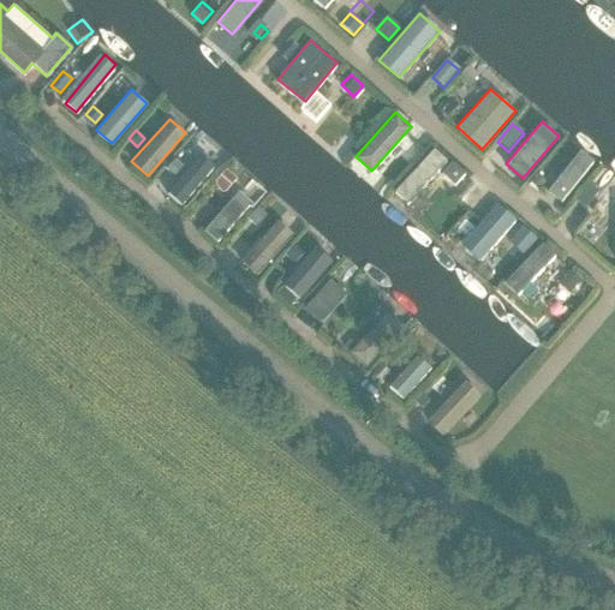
[(447,159),(435,148),(395,191),(407,202),(447,159)]
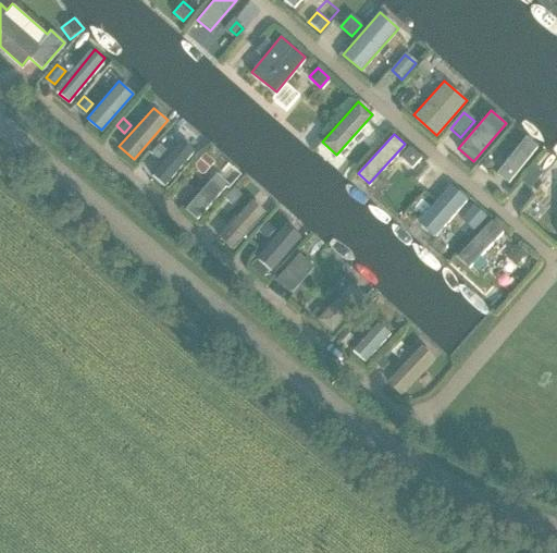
[(537,146),(525,136),(496,172),(508,182),(537,146)]
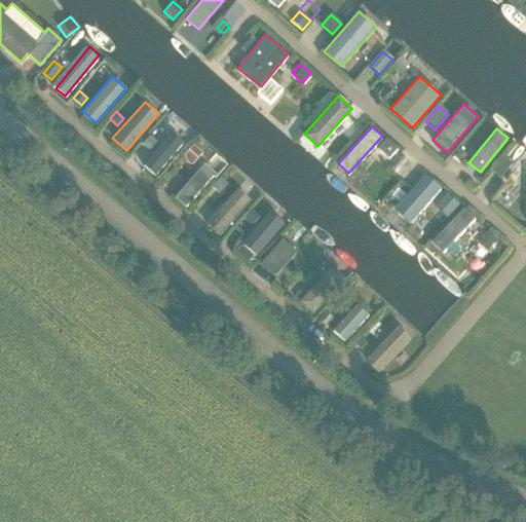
[(182,142),(171,132),(144,163),(155,174),(182,142)]
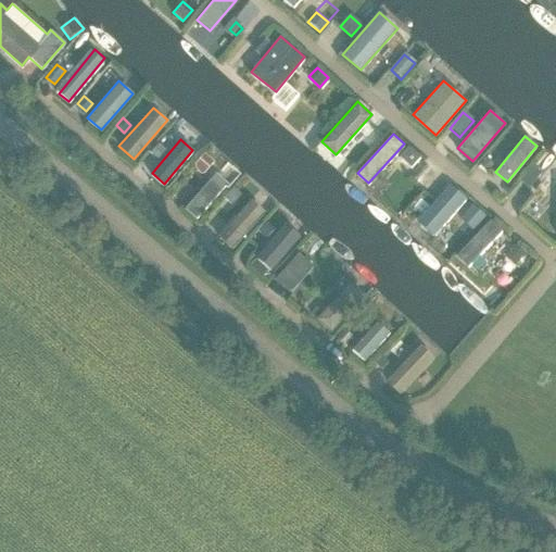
[(419,154),(408,143),(399,154),(409,164),(419,154)]
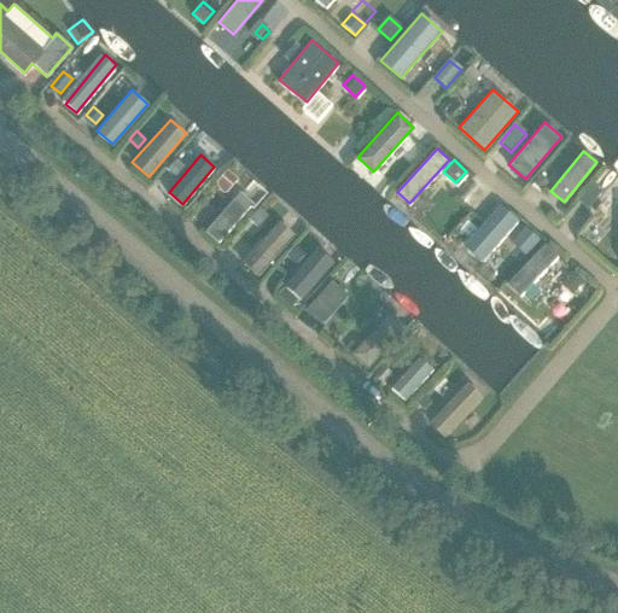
[(237,176),(227,168),(219,177),(219,186),(225,190),(237,176)]
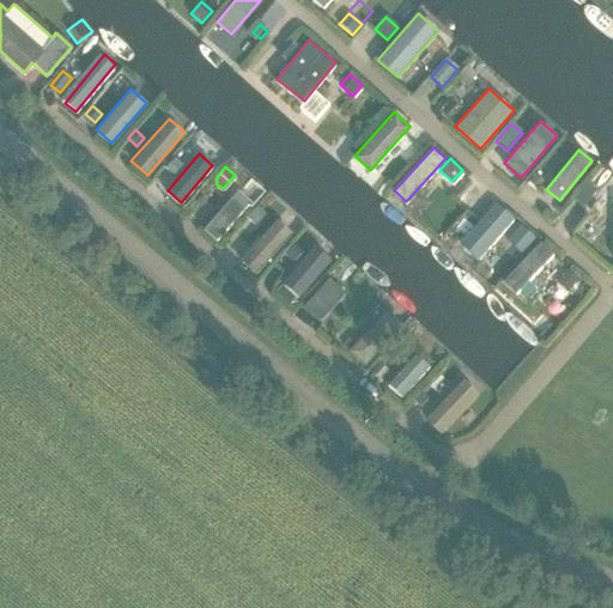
[(544,181),(535,174),(529,180),(538,188),(544,181)]
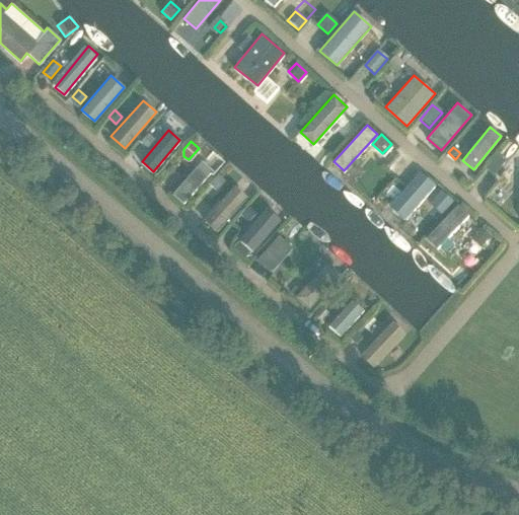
[(495,175),(506,161),(498,154),(487,168),(495,175)]
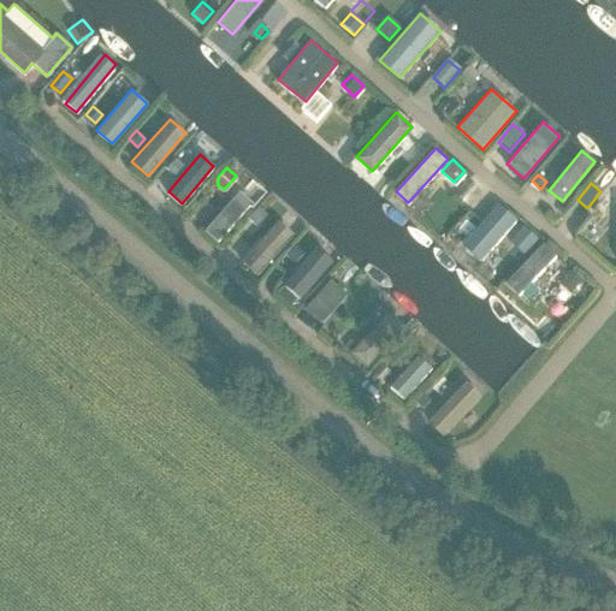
[(252,201),(241,190),(207,227),(218,238),(252,201)]
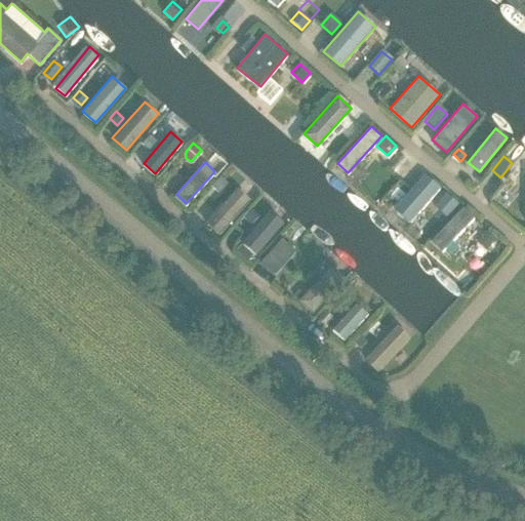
[(440,186),(425,172),(394,207),(408,222),(440,186)]
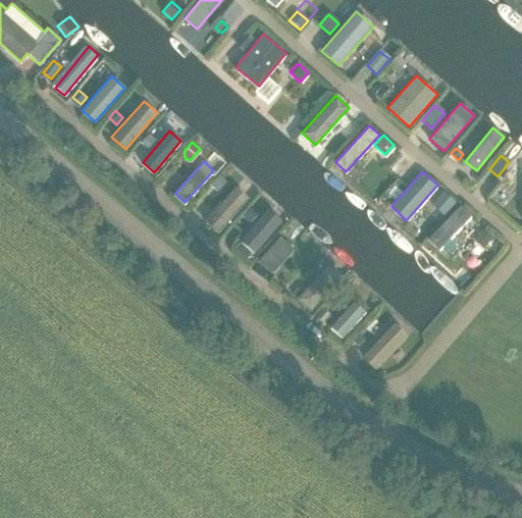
[(227,183),(219,175),(210,186),(218,193),(227,183)]
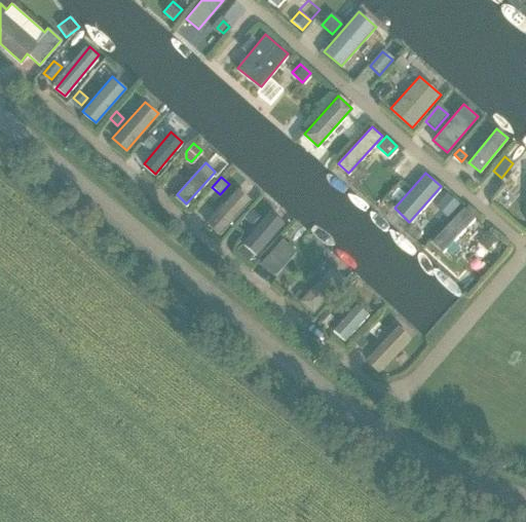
[(251,199),(237,188),(207,222),(220,233),(251,199)]
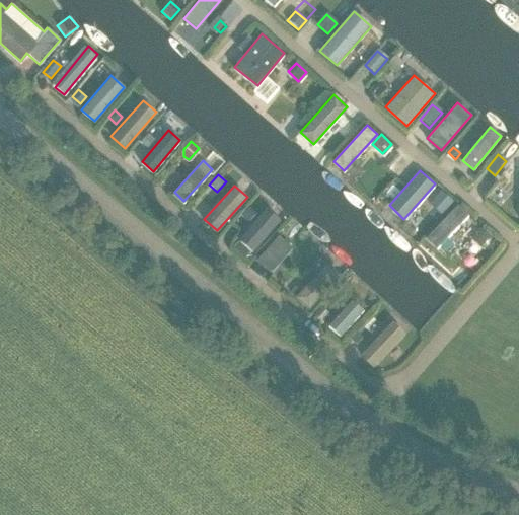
[(452,200),(441,190),(430,202),(441,212),(452,200)]
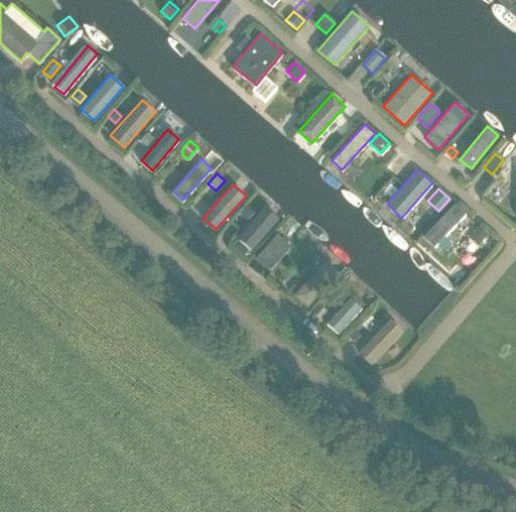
[(467,212),(456,203),(424,237),(434,247),(467,212)]
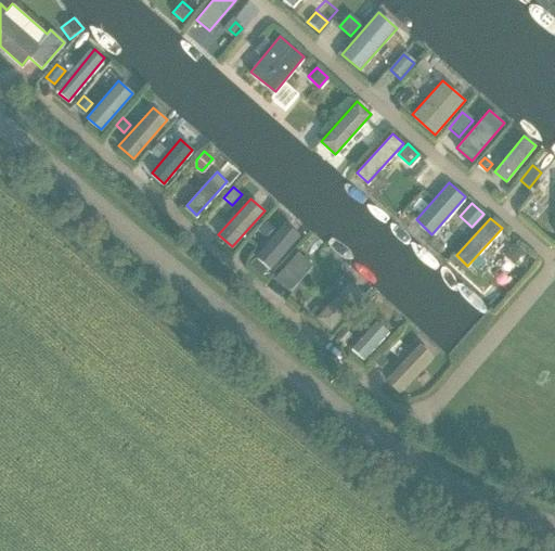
[(266,239),(274,229),(265,220),(256,230),(266,239)]
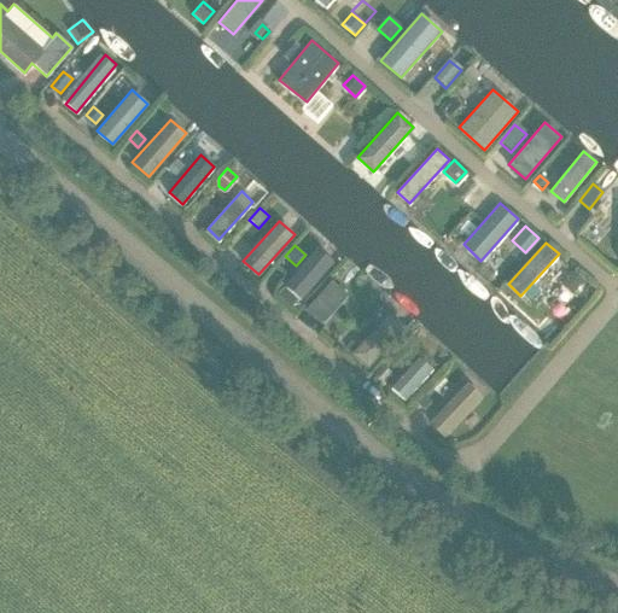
[(333,262),(318,247),(283,285),(298,299),(333,262)]
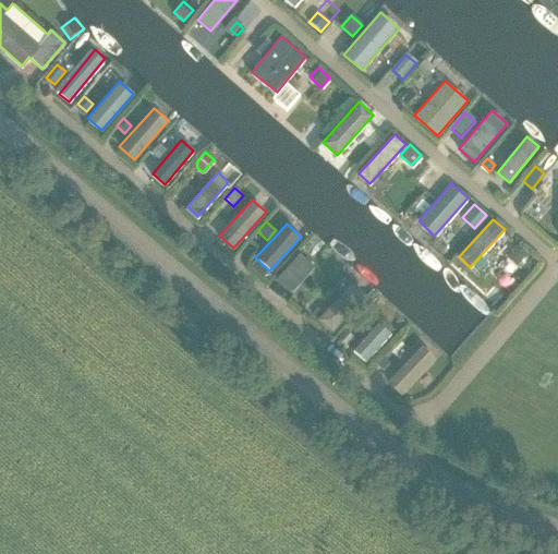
[(528,252),(517,242),(506,254),(517,265),(528,252)]
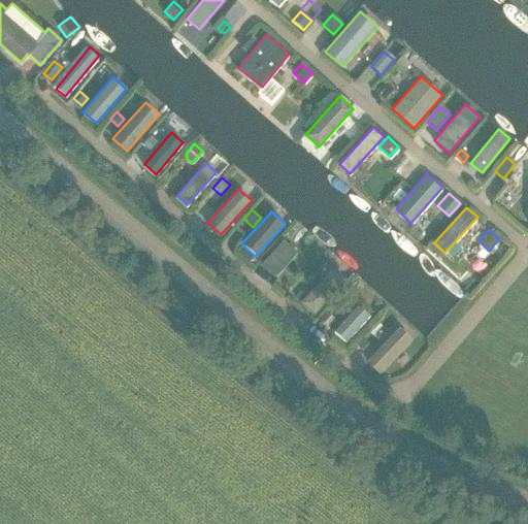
[(282,270),(273,264),(266,272),(273,280),(282,270)]
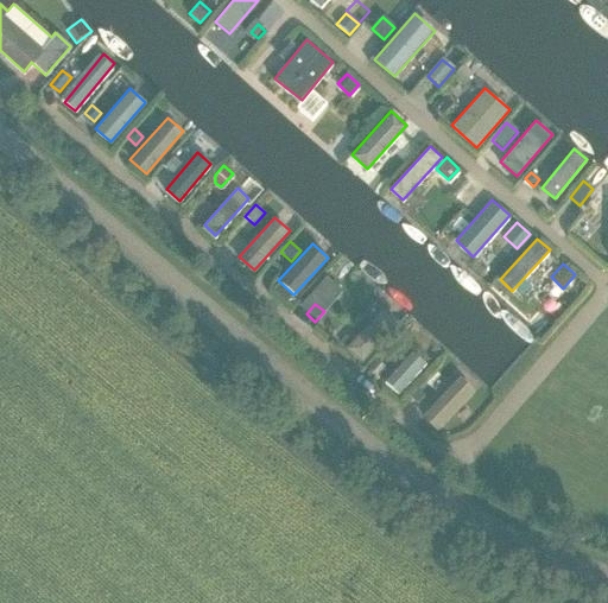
[(398,321),(382,306),(347,348),(362,362),(398,321)]
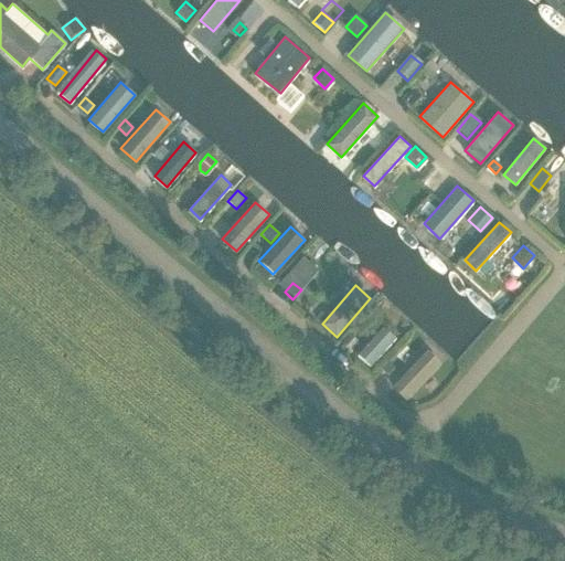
[(396,337),(384,325),(358,352),(371,364),(396,337)]
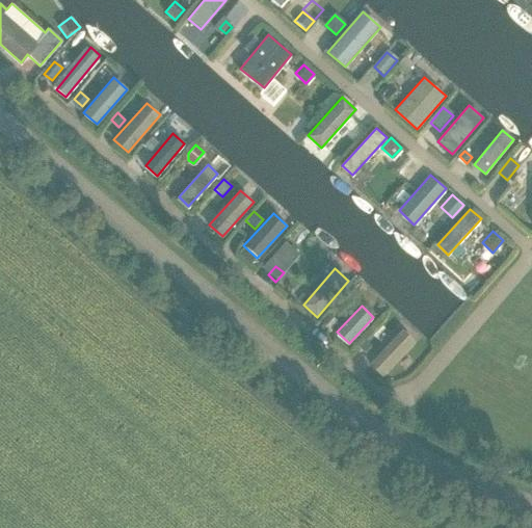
[(329,330),(337,321),(329,314),(322,322),(329,330)]
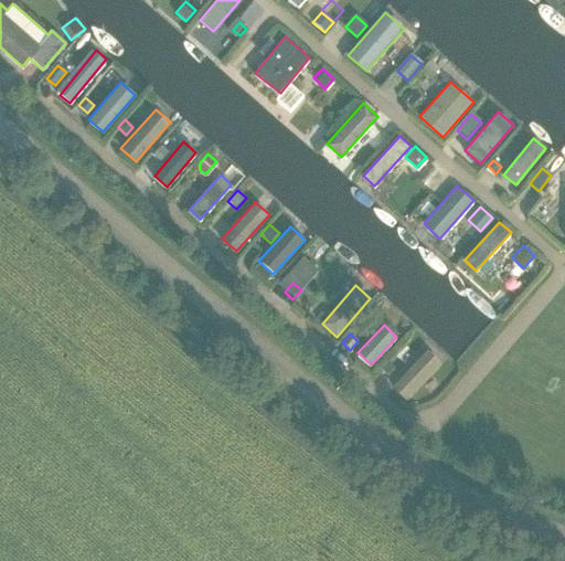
[(440,362),(426,349),(392,385),(406,399),(440,362)]
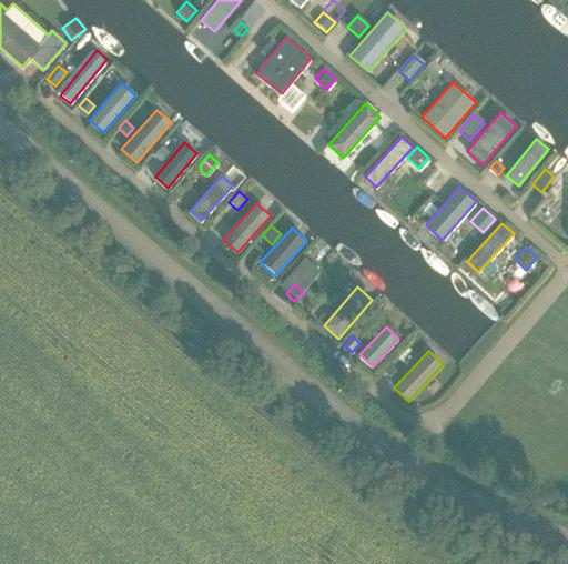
[(391,378),(397,371),(391,364),(384,372),(391,378)]
